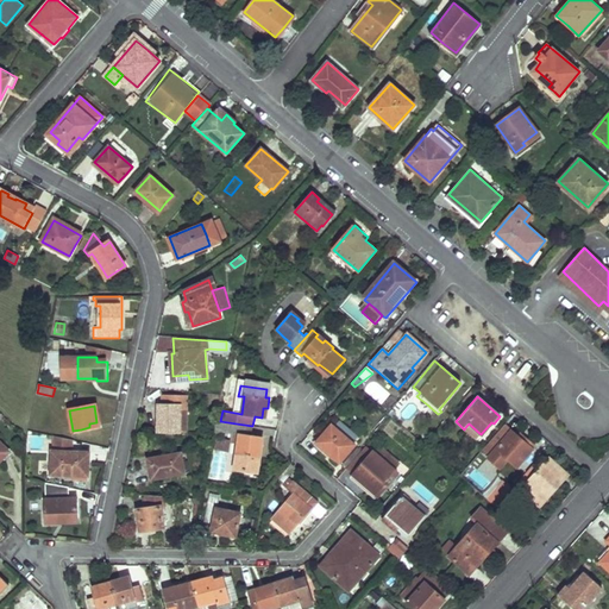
[(187,406),(174,406),(162,406),(162,416),(158,416),(158,432),(186,433),(187,406)]
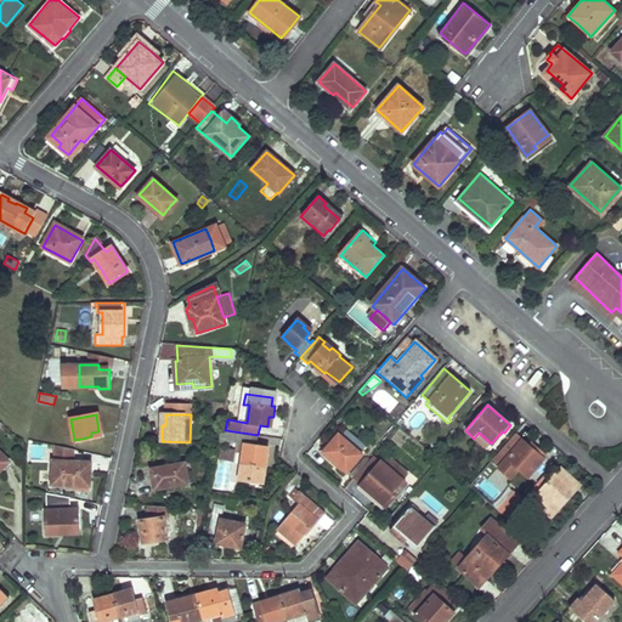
[(258,435),(225,430),(222,429),(220,445),(228,446),(228,442),(244,445),(239,480),(265,484),(267,457),(264,456),(265,447),(256,446),(258,435)]
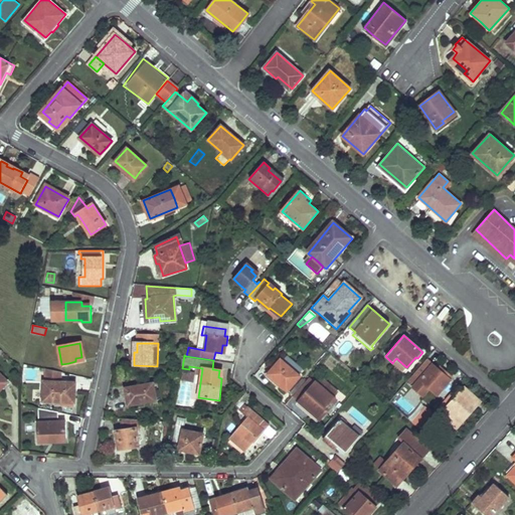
[(437,395),(445,386),(452,377),(444,370),(442,372),(425,359),(412,375),(418,380),(412,387),(422,396),(430,389),(437,395)]
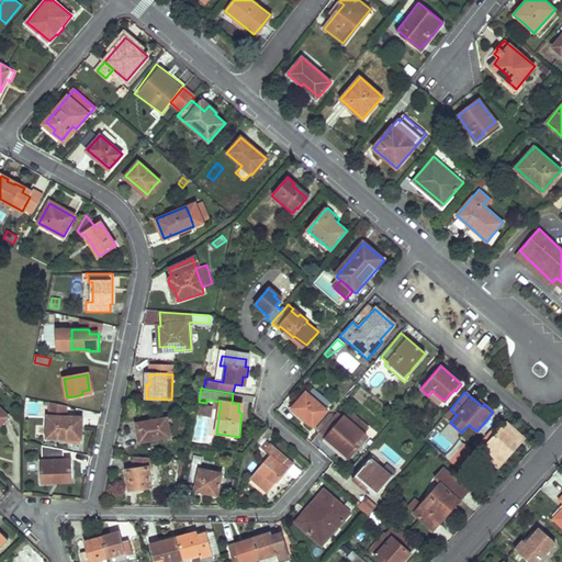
[(305,393),(299,401),(292,408),(314,426),(327,411),(305,393)]
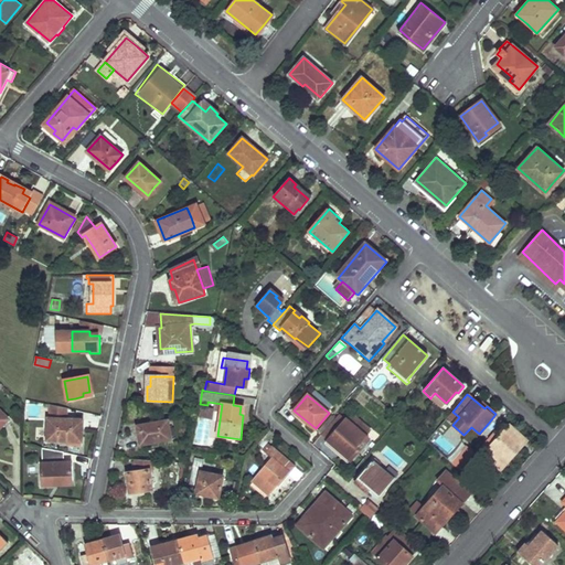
[(348,422),(345,420),(344,422),(338,415),(322,434),(329,440),(328,441),(352,461),(369,440),(365,436),(351,426),(348,422)]
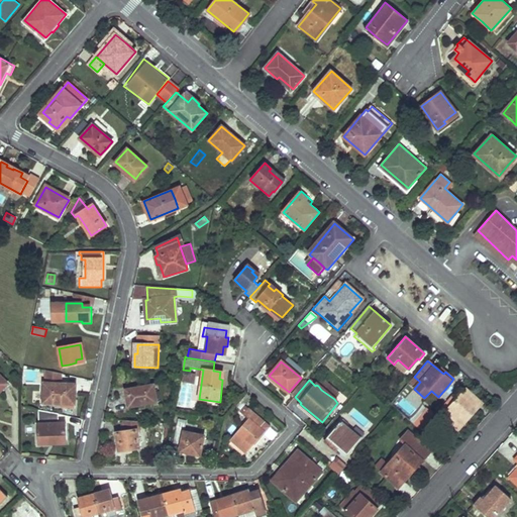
[(322,381),(318,386),(321,390),(334,399),(338,395),(322,381)]
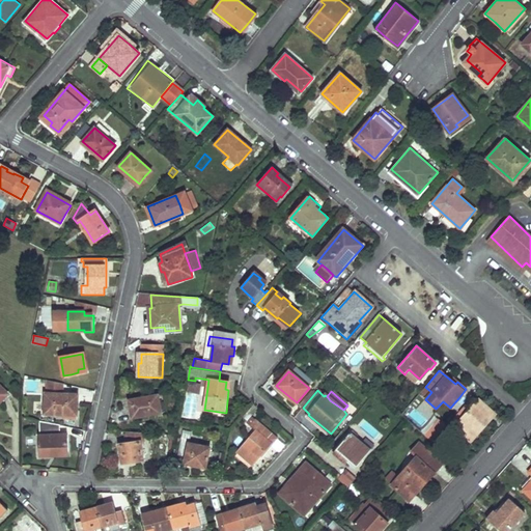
[(45,413),(55,414),(64,415),(65,412),(77,413),(78,395),(46,393),(45,413)]
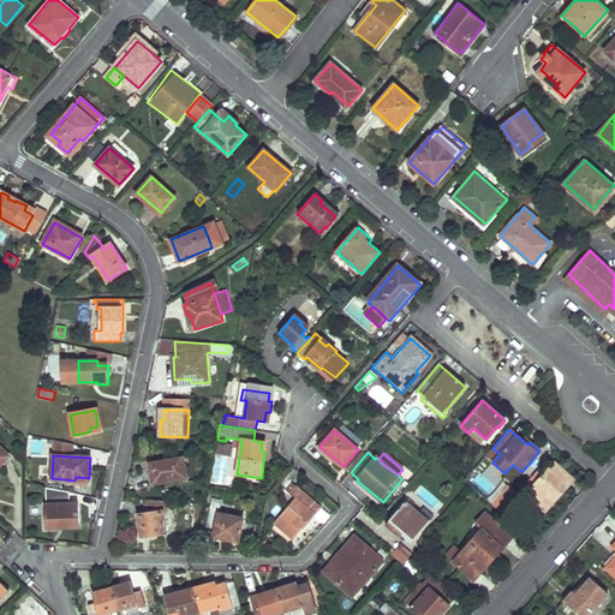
[(186,479),(185,470),(183,459),(149,465),(153,485),(186,479)]
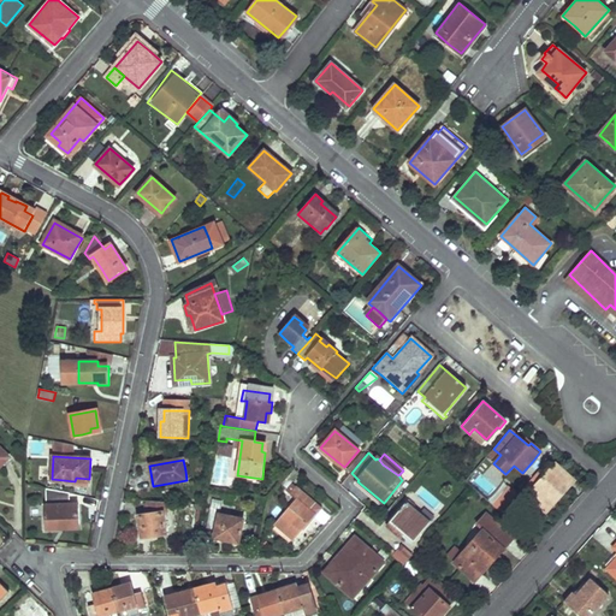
[(555,492),(558,495),(561,497),(568,487),(564,485),(570,477),(555,465),(531,493),(545,505),(555,492)]
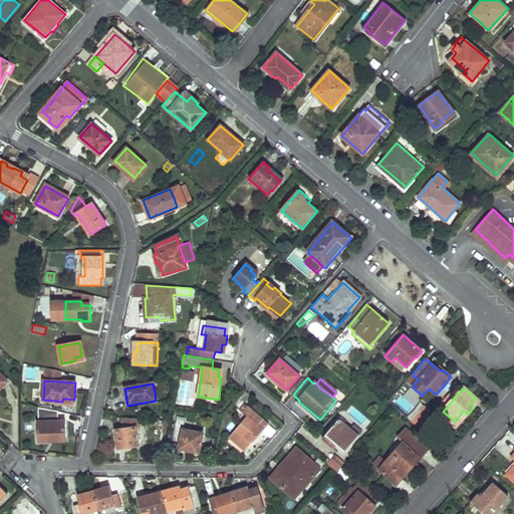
[(242,412),(245,415),(248,417),(229,438),(243,451),(244,451),(256,436),(258,438),(269,426),(243,404),(240,407),(244,410),(242,412)]
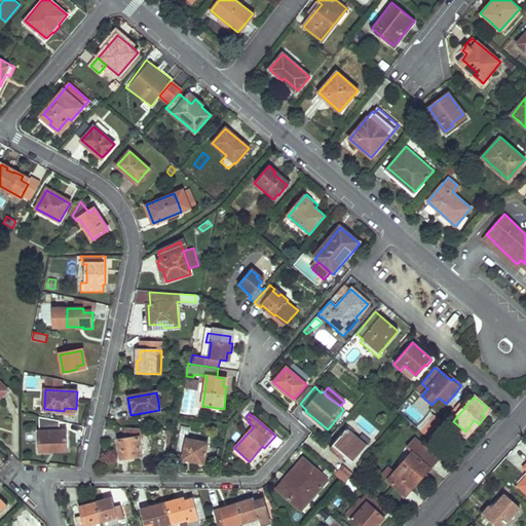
[(420,431),(429,438),(441,419),(431,413),(420,431)]
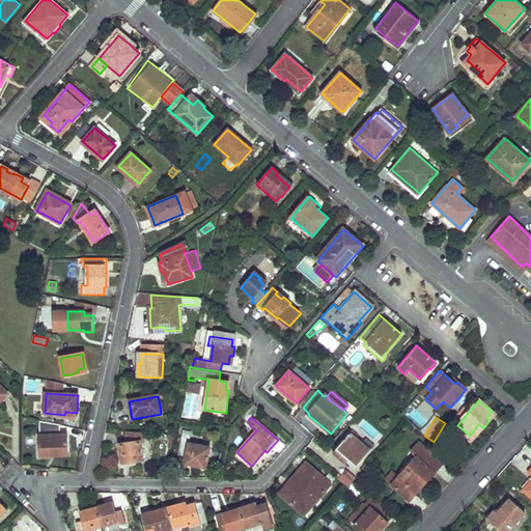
[(456,424),(448,434),(462,445),(470,436),(457,425),(456,424)]
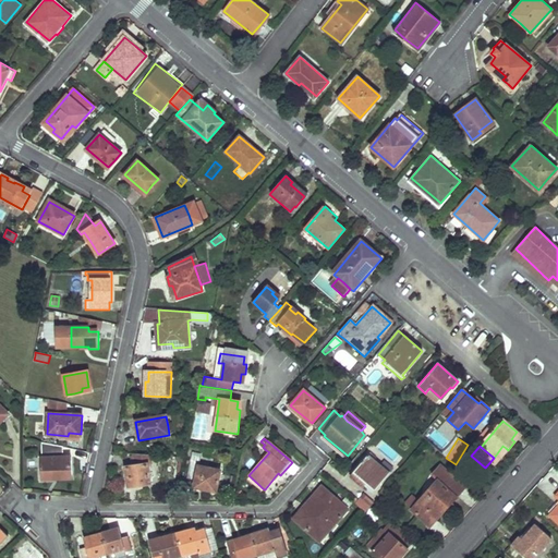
[(130,485),(132,485),(135,484),(136,487),(152,485),(149,463),(152,463),(152,456),(134,455),(135,466),(128,468),(130,485)]
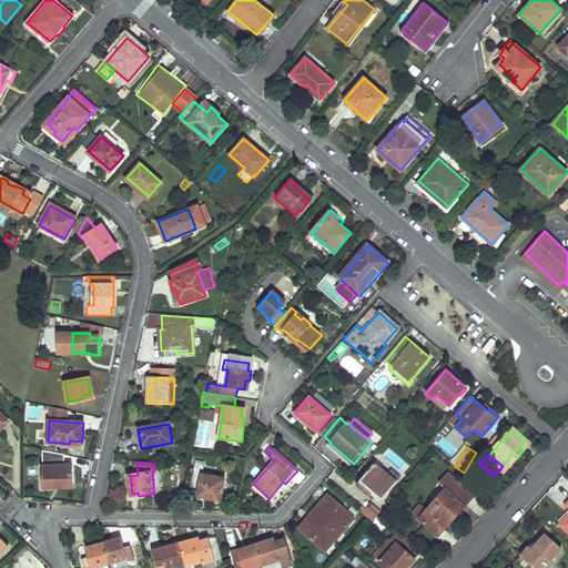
[(192,487),(195,487),(200,488),(199,493),(208,494),(206,498),(221,501),(224,478),(203,475),(204,464),(196,463),(192,487)]
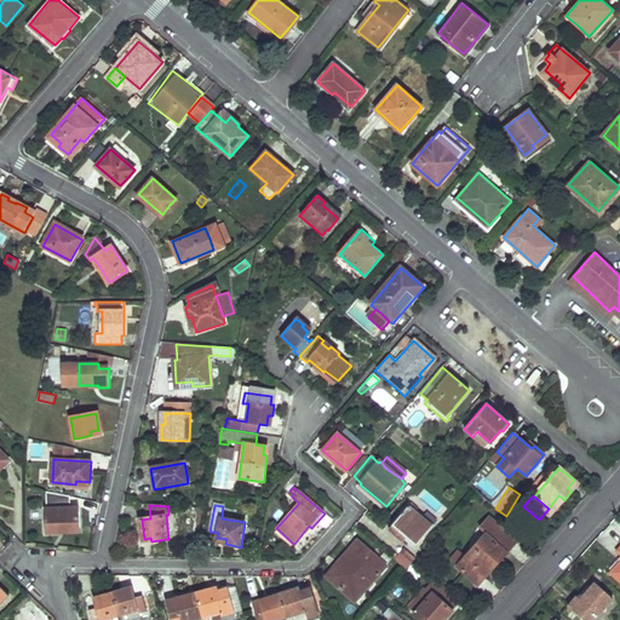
[(417,545),(425,535),(432,526),(409,506),(392,524),(417,545)]
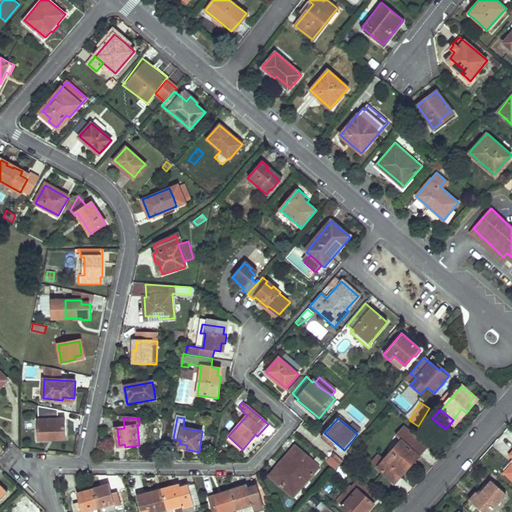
[(38,437),(39,438),(40,439),(66,439),(65,420),(38,421),(38,437)]
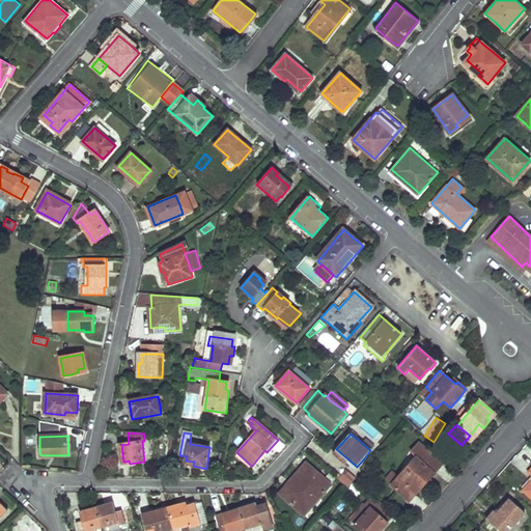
[(443,462),(420,442),(411,452),(416,457),(392,485),(409,500),(443,462)]
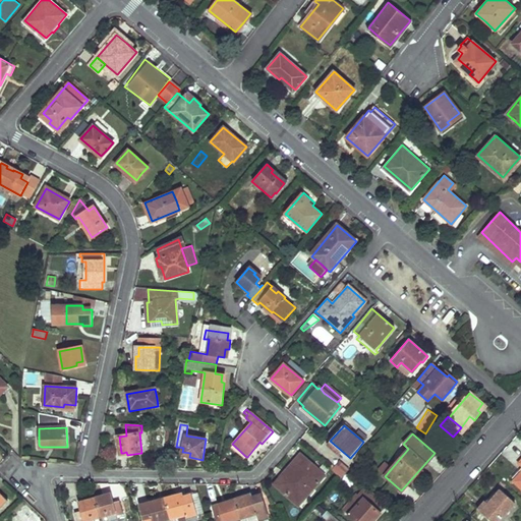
[(246,457),(232,444),(230,448),(244,460),(246,457)]
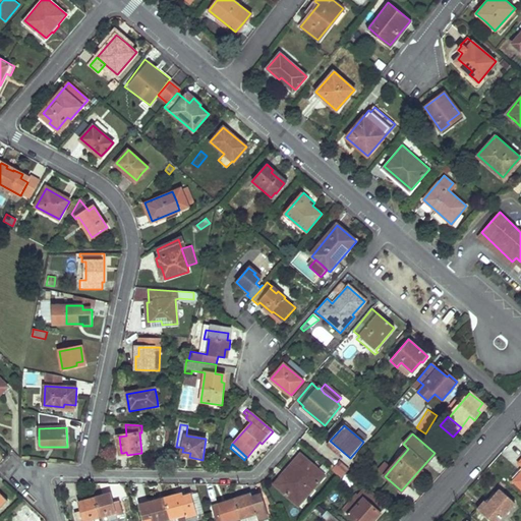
[(301,454),(293,463),(284,472),(290,477),(280,488),(298,505),(325,475),(301,454)]
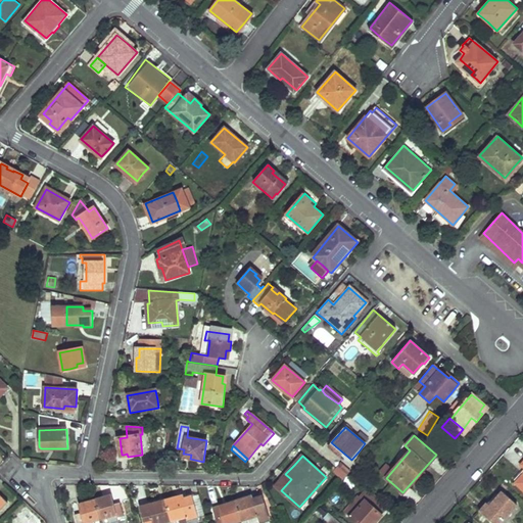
[(340,462),(332,471),(341,479),(349,470),(340,462)]
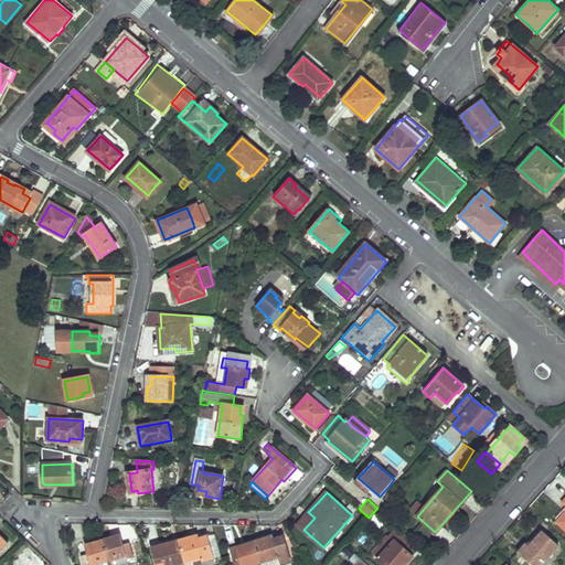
[(308,512),(297,524),(304,530),(315,518),(308,512)]
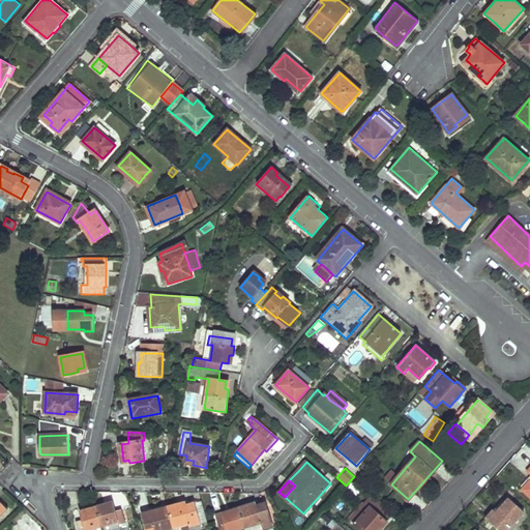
[(391,514),(370,496),(363,502),(369,507),(354,525),(360,529),(380,529),(387,522),(386,521),(391,514)]
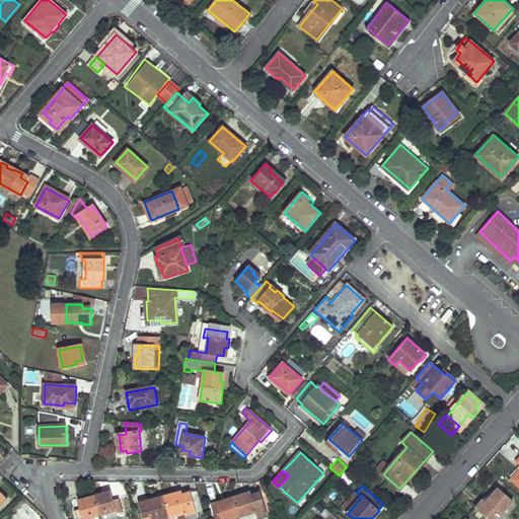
[(483,499),(479,503),(475,507),(489,518),(497,518),(514,501),(499,488),(486,501),(483,499)]
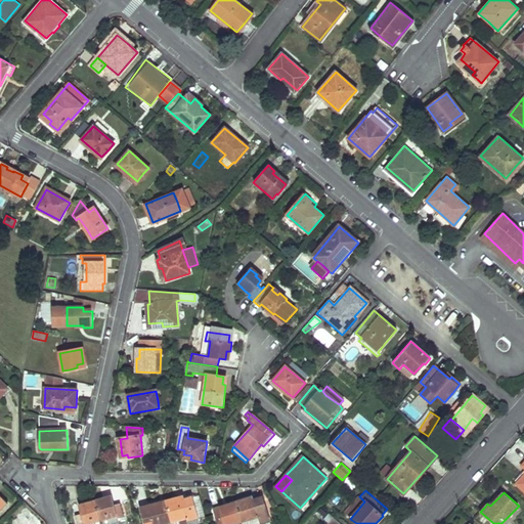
[(203,514),(198,494),(192,495),(198,515),(203,514)]
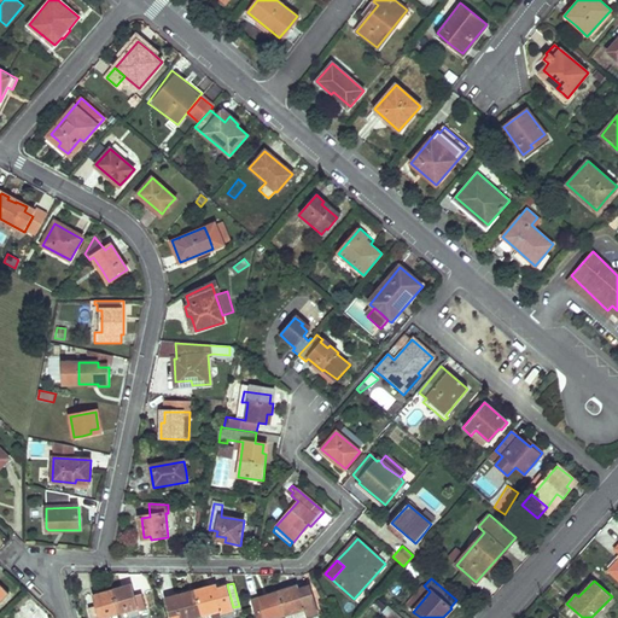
[(307,617),(313,614),(319,613),(310,586),(290,592),(289,588),(278,592),(285,613),(304,608),(307,617)]
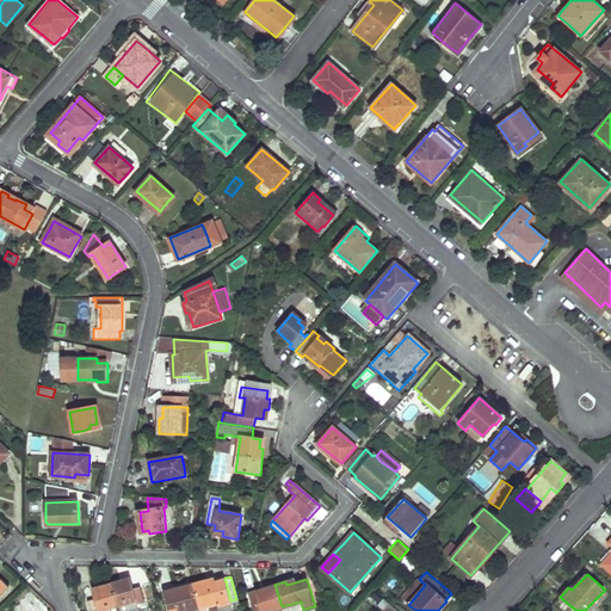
[(425,585),(419,579),(402,599),(408,605),(425,585)]
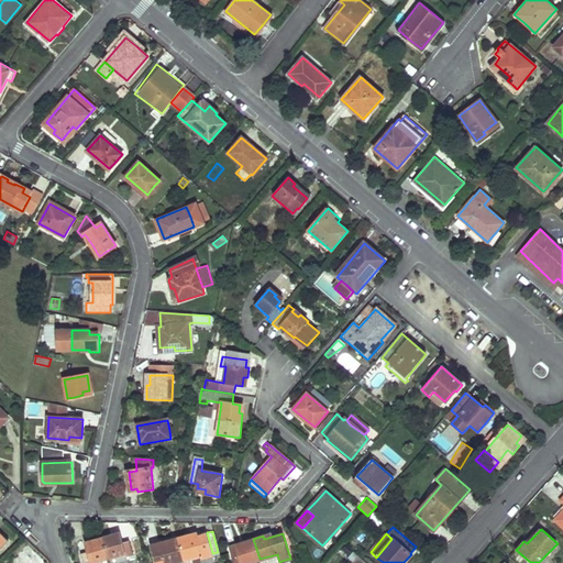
[(133,555),(131,549),(130,541),(123,543),(122,537),(113,539),(112,534),(103,537),(108,559),(127,554),(127,556),(133,555)]
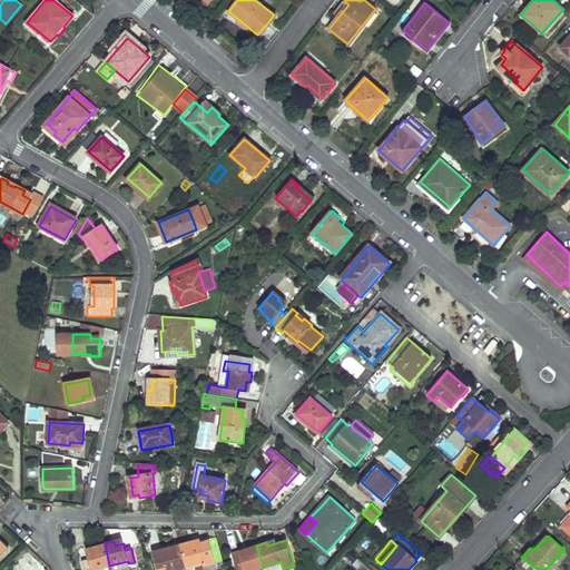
[(204,564),(209,563),(215,562),(209,541),(189,546),(188,542),(180,544),(186,566),(204,561),(204,564)]
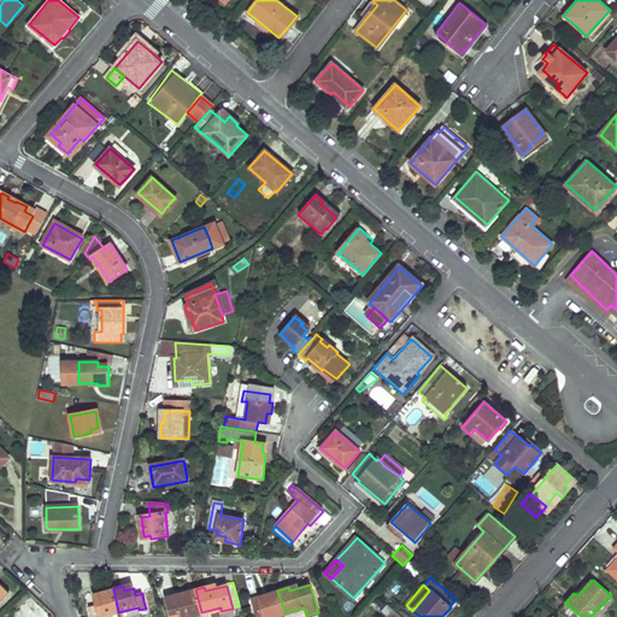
[(100,616),(118,612),(113,588),(104,591),(104,594),(95,597),(98,605),(89,606),(90,616),(100,616)]
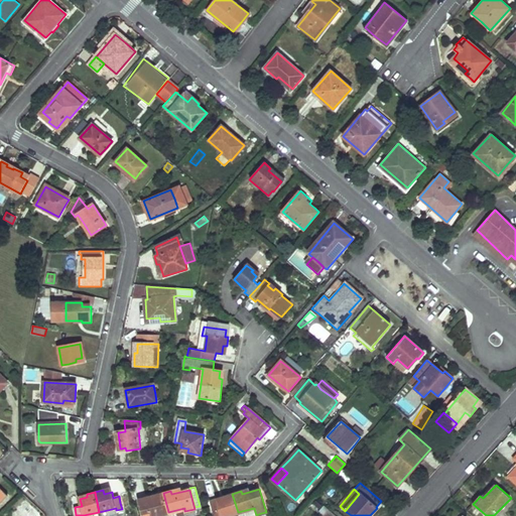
[(153,515),(168,512),(163,493),(139,499),(143,515),(153,515)]
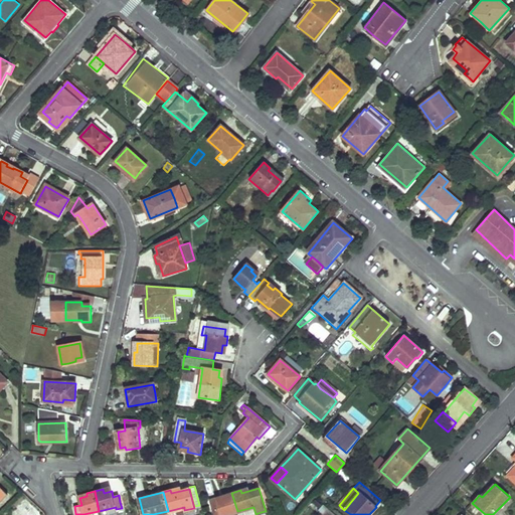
[(225,514),(237,511),(231,493),(223,495),(223,498),(216,500),(215,497),(209,499),(212,508),(213,514),(225,514)]
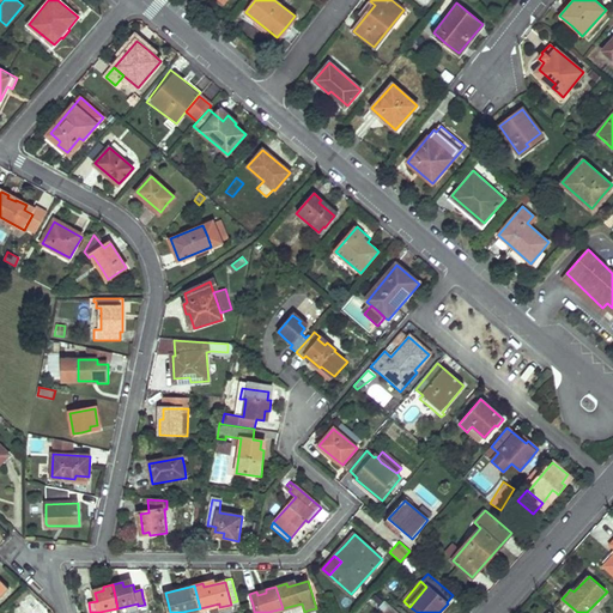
[(400,612),(387,601),(380,610),(383,612),(400,612)]
